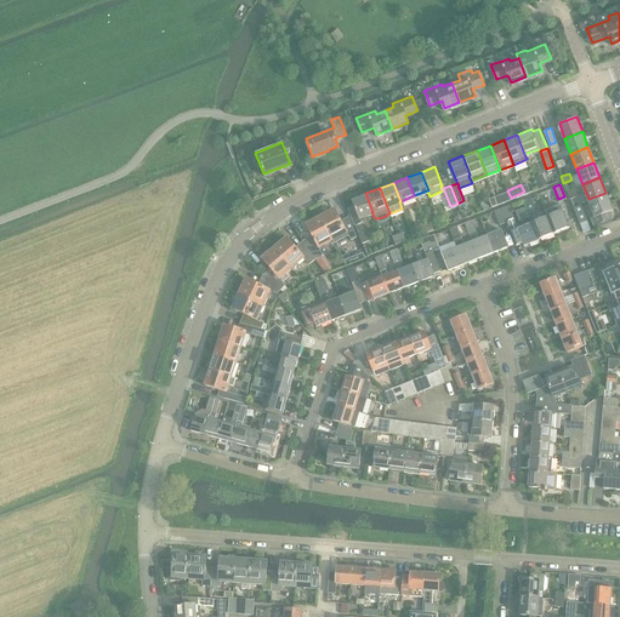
[(574,188),(567,192),(569,198),(578,195),(574,188)]
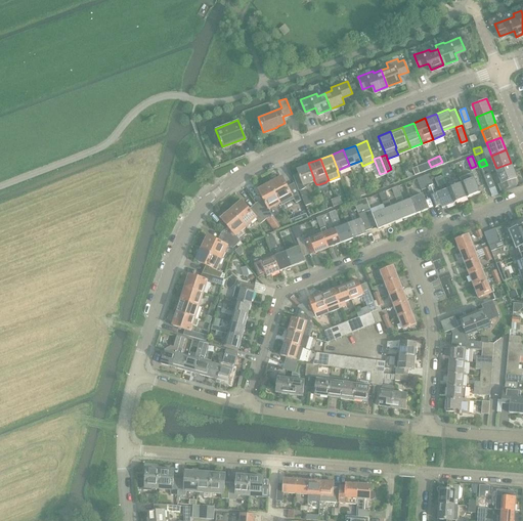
[(428,161),(417,165),(419,171),(431,167),(428,161)]
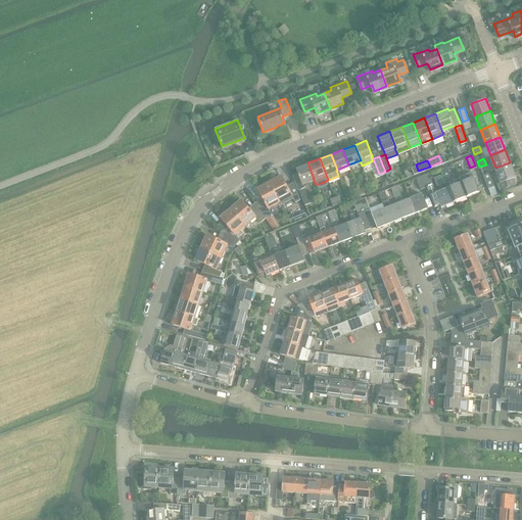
[(302,183),(313,179),(314,179),(307,162),(295,168),(297,172),(292,174),(297,188),(303,203),(309,201),(302,183)]
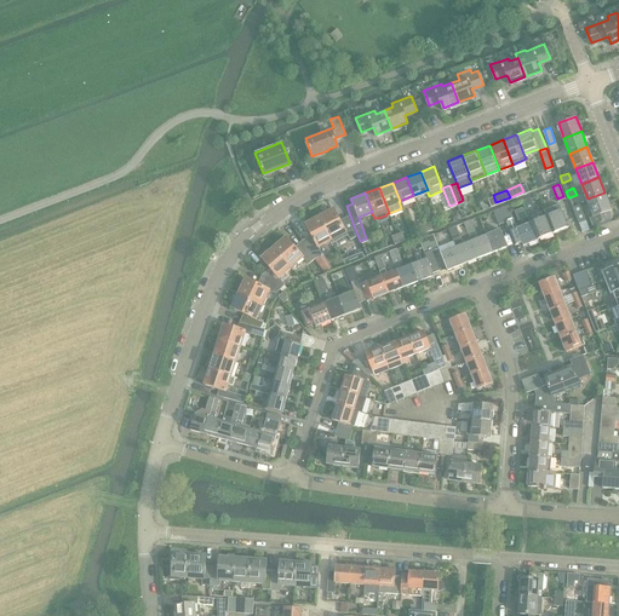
[(605,193),(588,199),(594,214),(590,216),(594,223),(612,217),(608,209),(611,208),(605,193)]
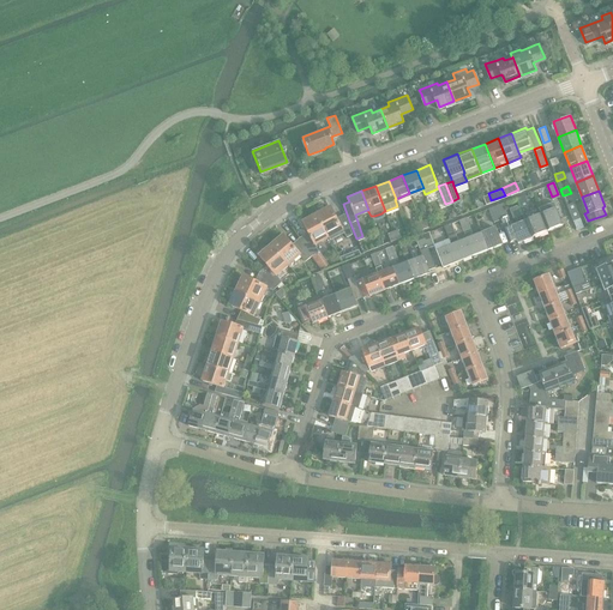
[(528,205),(524,193),(516,197),(521,209),(528,205)]
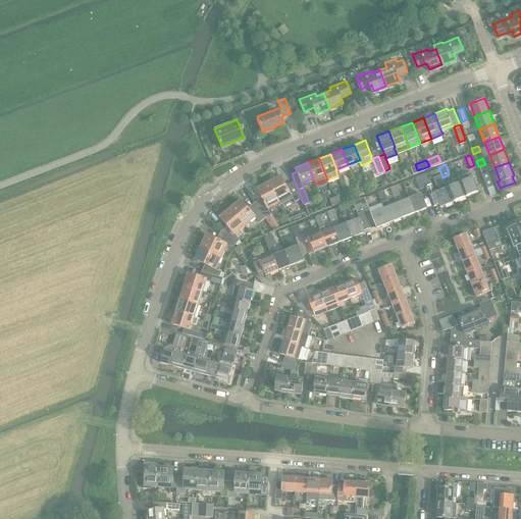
[(487,170),(481,172),(486,186),(492,184),(487,170)]
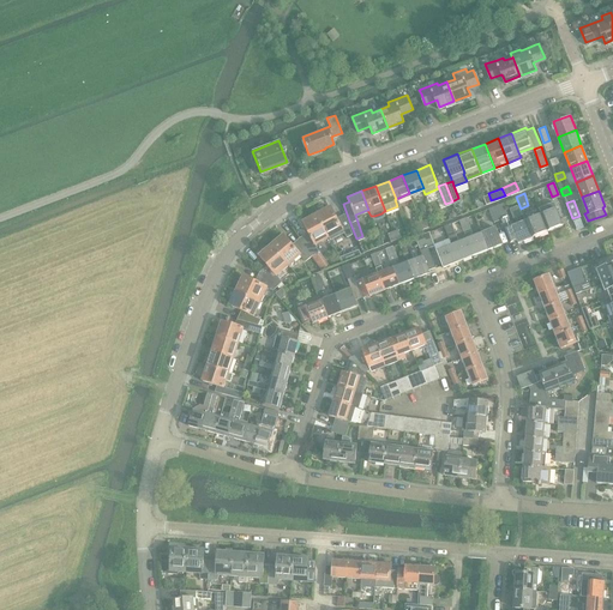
[(517,242),(533,236),(526,218),(511,224),(506,215),(502,201),(494,204),(499,217),(509,241),(516,239),(517,242)]
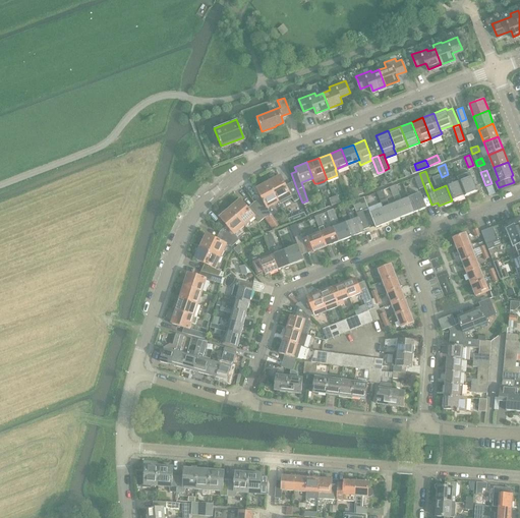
[(436,182),(443,180),(439,172),(432,175),(436,182)]
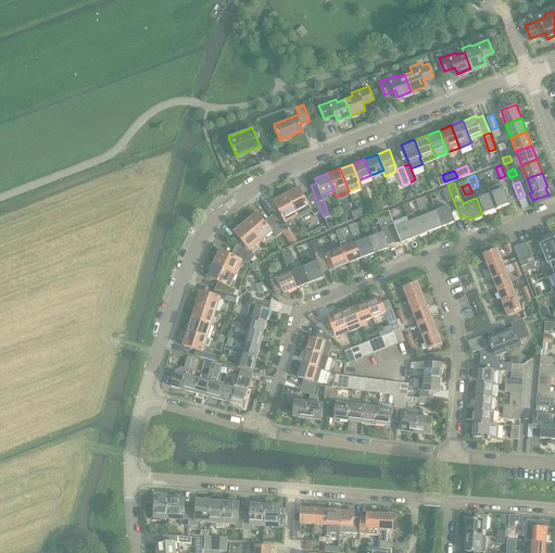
[(446,199),(452,197),(448,185),(442,187),(446,199)]
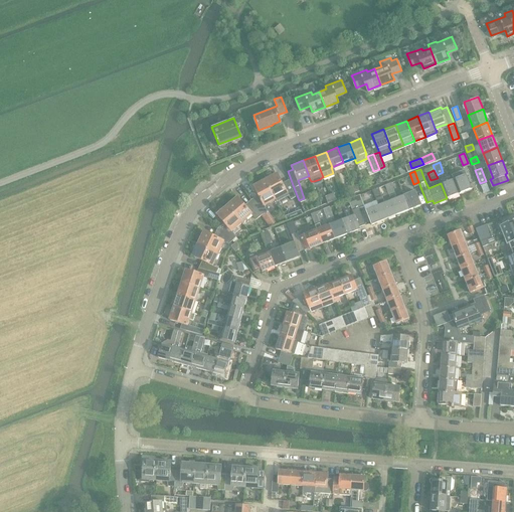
[(277,172),(265,178),(275,195),(280,193),(281,194),(287,191),(290,197),(295,195),(289,181),(283,184),(277,172)]
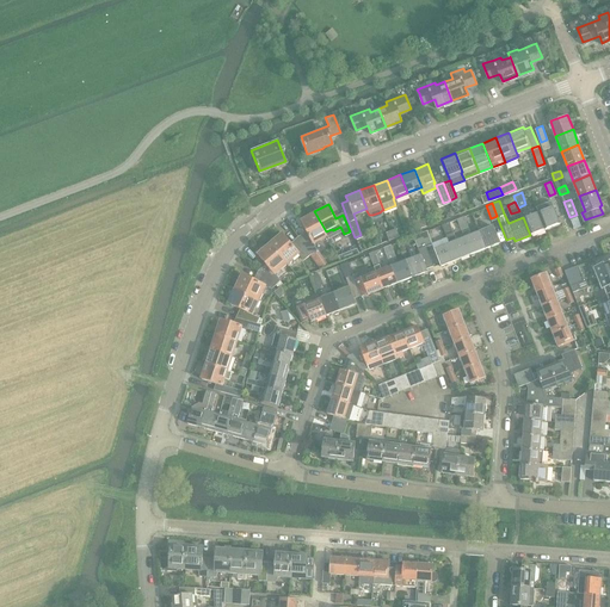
[(552,206),(538,211),(544,229),(559,223),(552,206)]
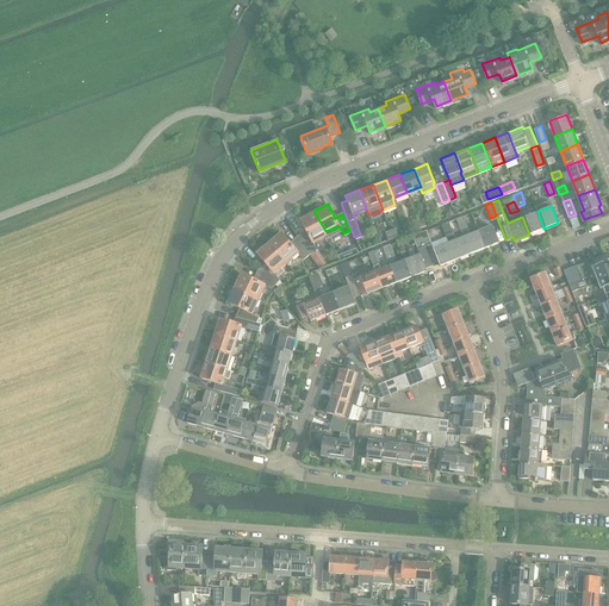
[(308,232),(299,237),(309,252),(316,249),(311,241),(319,237),(318,236),(325,231),(314,211),(300,218),(308,232)]
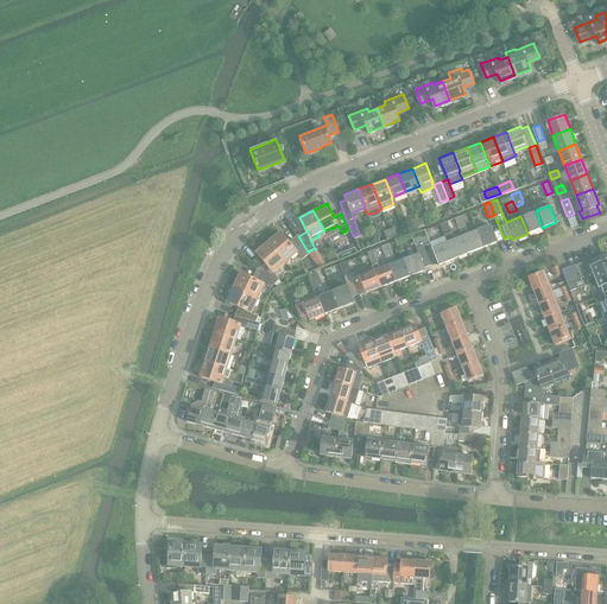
[(536,210),(520,216),(528,234),(542,228),(536,210)]
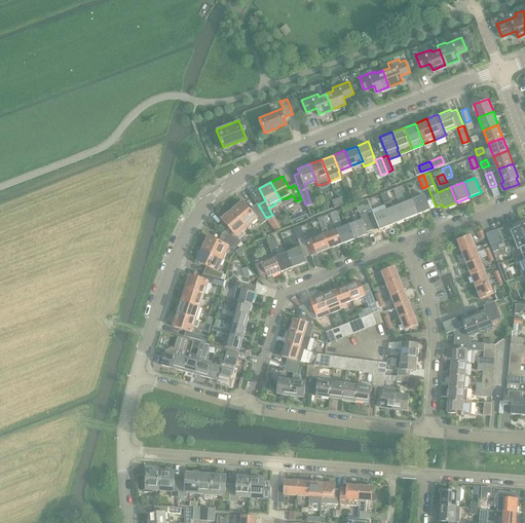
[(392,187),(399,203),(404,218),(417,213),(411,198),(406,200),(404,199),(399,185),(392,187)]
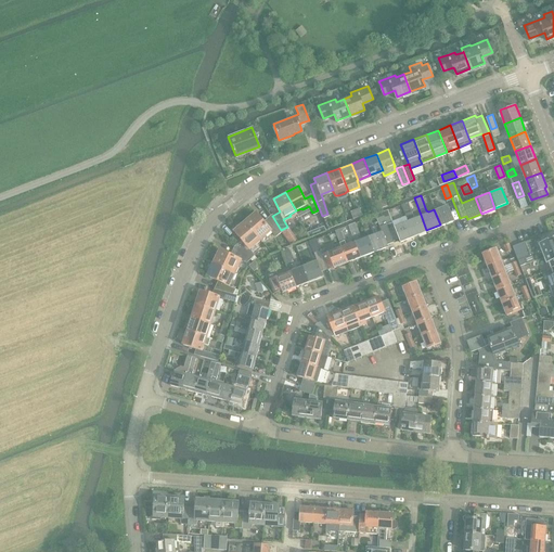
[(407,200),(400,202),(400,203),(413,234),(426,230),(421,215),(415,216),(413,215),(407,200)]
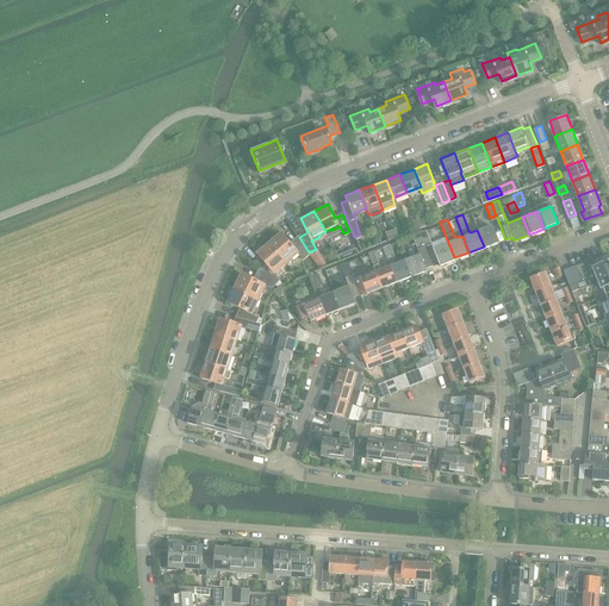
[(439,263),(454,257),(440,223),(437,224),(446,242),(433,247),(437,261),(439,263)]
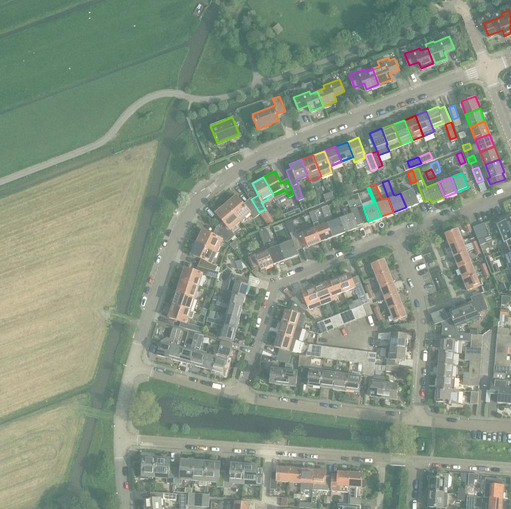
[(412,188),(400,193),(406,207),(418,202),(412,188)]
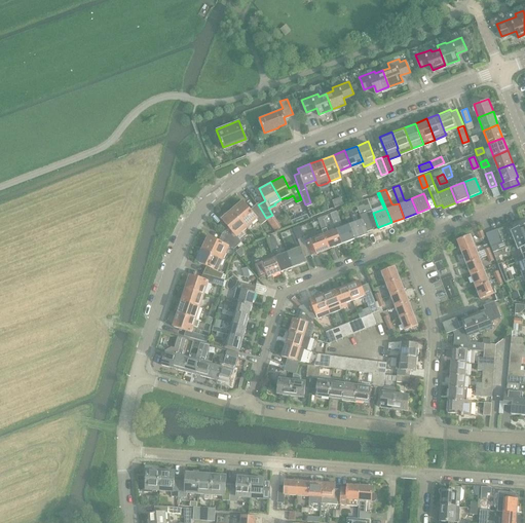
[(367,197),(361,199),(366,211),(371,209),(367,197)]
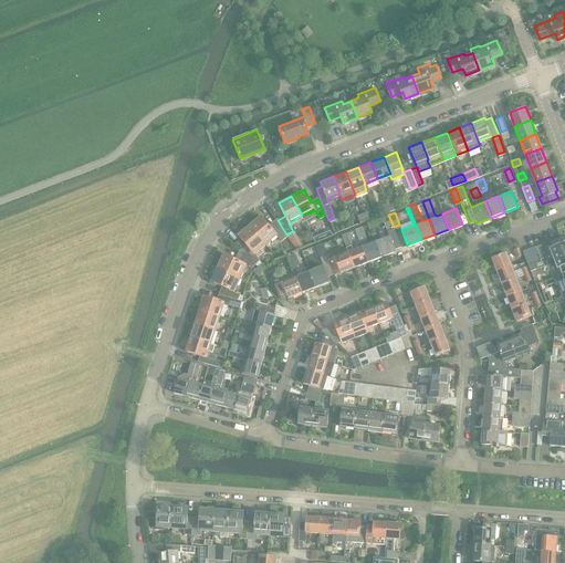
[(260,215),(249,225),(263,241),(269,237),(270,238),(275,233),(281,240),(285,236),(286,235),(278,220),(276,221),(270,227),(260,215)]
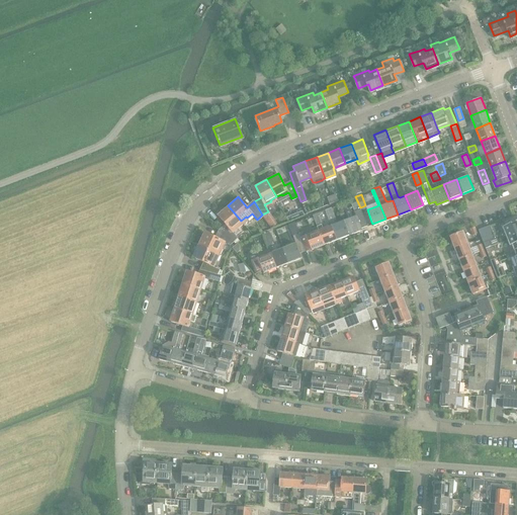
[(353,210),(360,207),(355,196),(348,199),(353,210)]
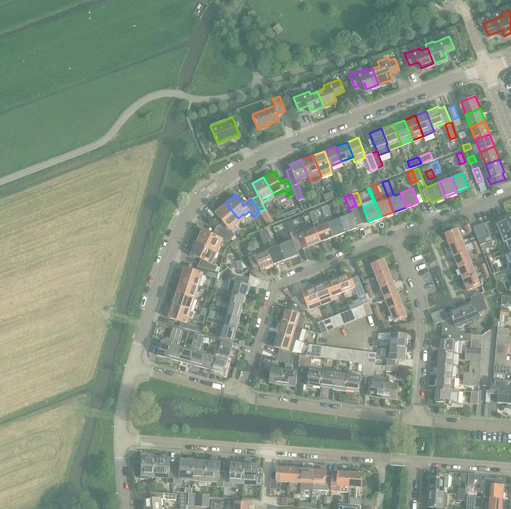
[(225,203),(215,212),(224,222),(218,227),(230,237),(233,233),(234,232),(229,227),(234,224),(233,222),(238,218),(225,203)]
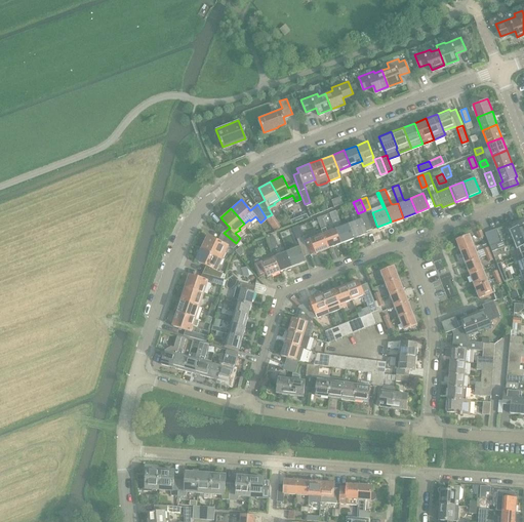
[(333,223),(339,221),(334,209),(329,211),(333,223)]
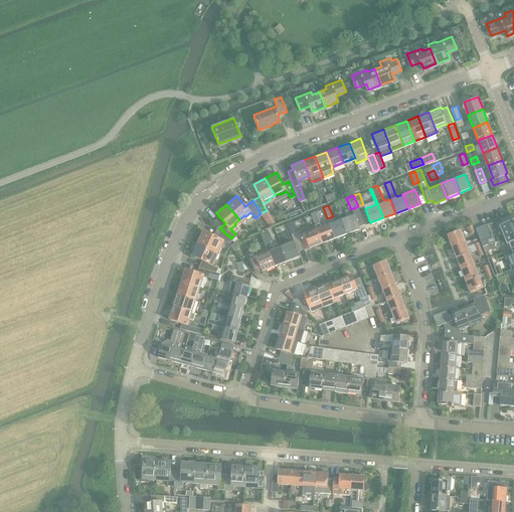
[(286,218),(302,212),(300,208),(284,214),(286,218)]
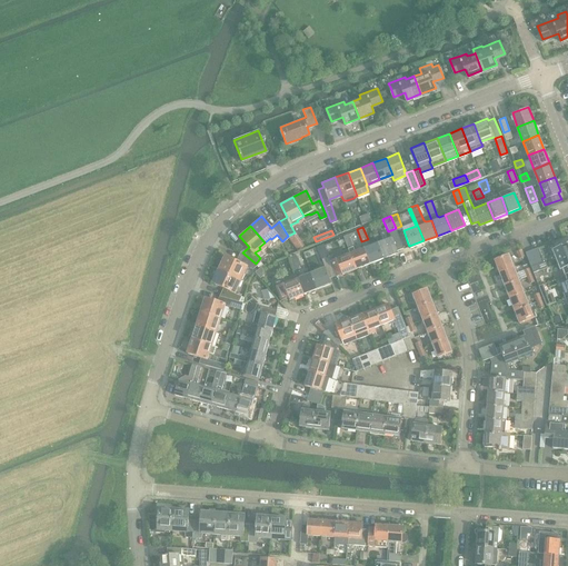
[(291,235),(296,247),(304,245),(299,231),(291,235)]
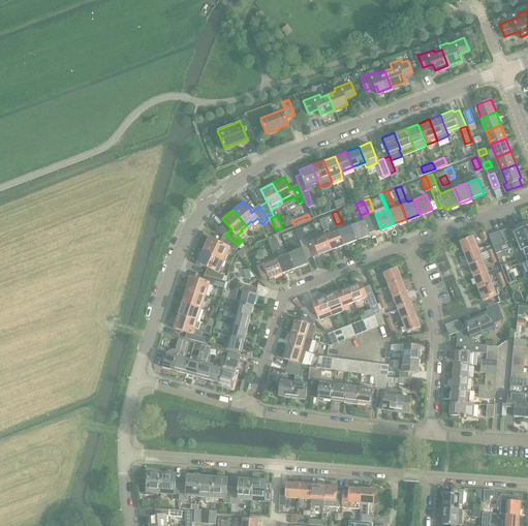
[(318,218),(324,235),(330,248),(343,243),(338,229),(331,231),(324,216),(318,218)]
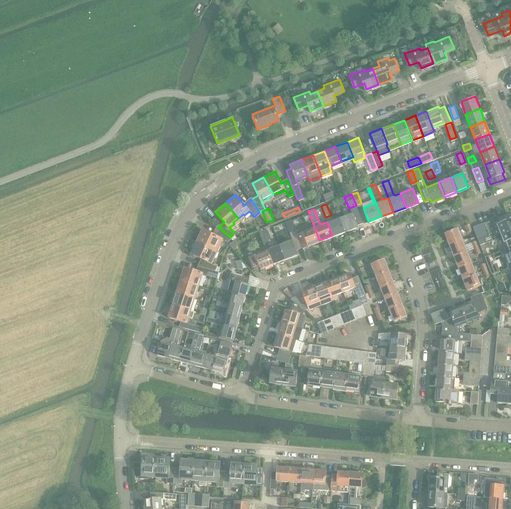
[(496,223),(501,235),(510,230),(510,211),(509,211),(507,211),(495,216),(498,222),(496,223)]
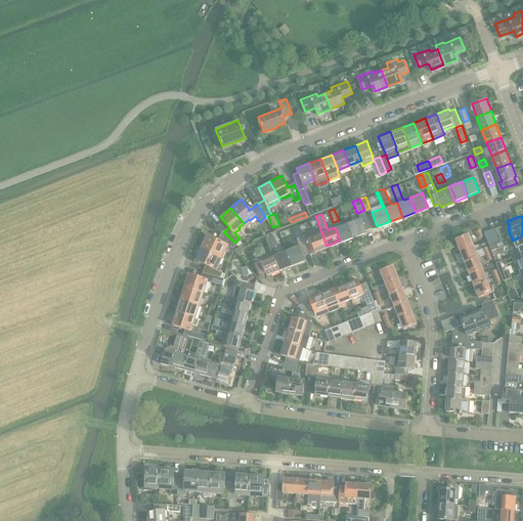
[(359,217),(347,222),(353,236),(365,231),(359,217)]
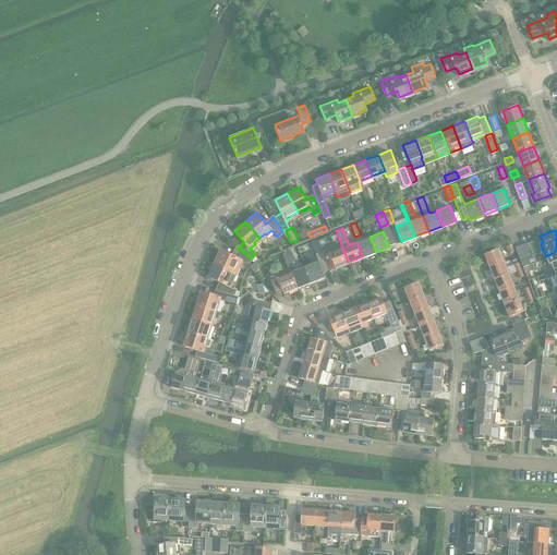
[(359,234),(354,237),(356,242),(362,256),(376,252),(370,237),(361,240),(359,234)]
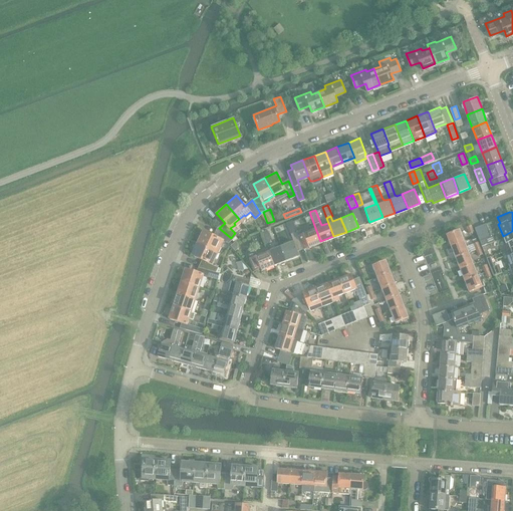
[(289,233),(295,230),(291,219),(285,221),(289,233)]
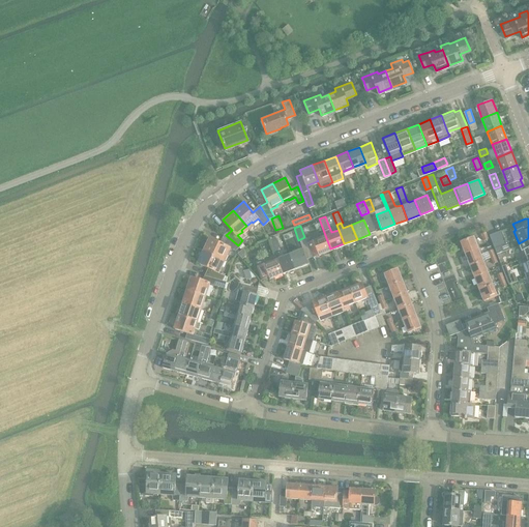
[(500,229),(494,231),(499,244),(505,242),(500,229)]
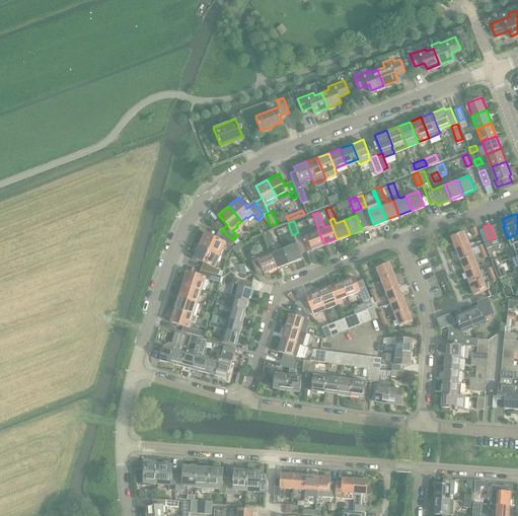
[(491,244),(489,239),(484,226),(478,228),(486,246),(491,244)]
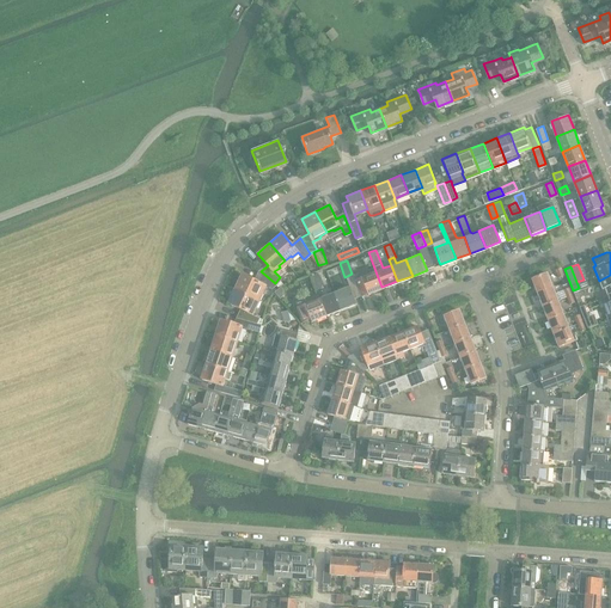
[(365,269),(352,274),(360,294),(367,292),(367,293),(382,287),(376,271),(367,274),(365,269)]
